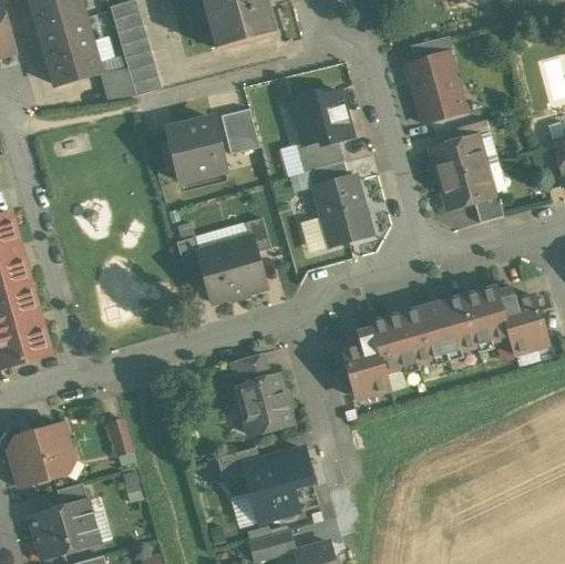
[(0,0),(0,55),(17,51),(1,0),(0,0)]
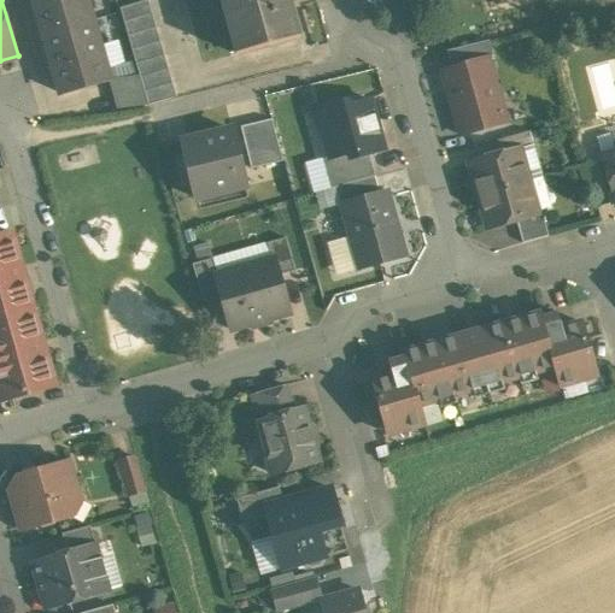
[(35,0),(46,36),(95,22),(88,0),(35,0)]
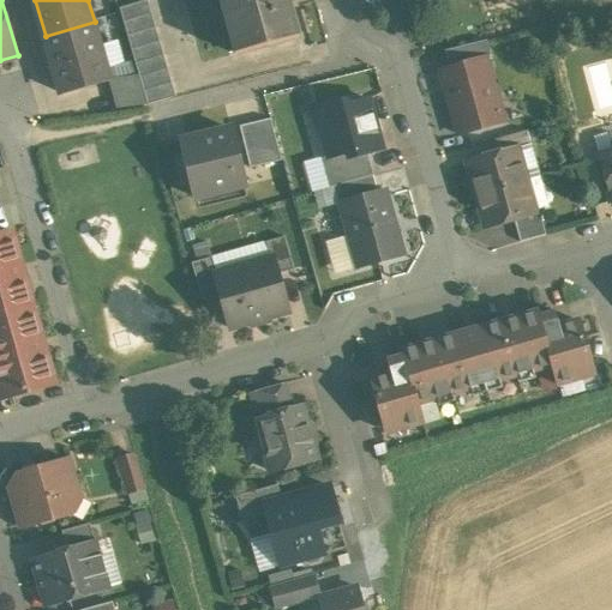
[(120,5),(139,73),(148,102),(175,94),(149,0),(138,0),(120,5)]
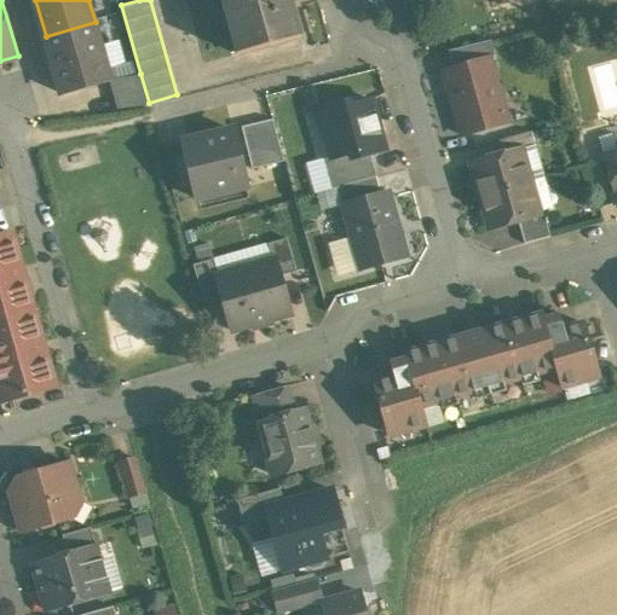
[(231,0),(246,48),(303,33),(293,0),(231,0)]
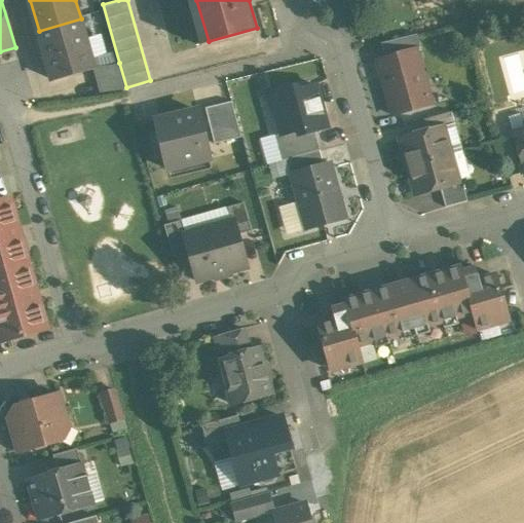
[(497,13),(493,0),(481,0),(485,16),(497,13)]
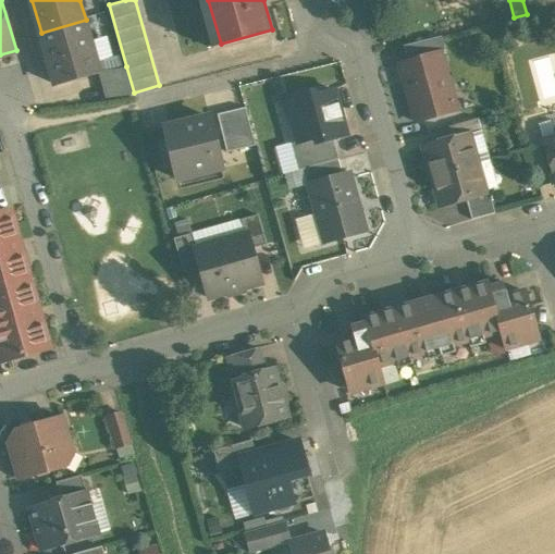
[(522,0),(527,14),(539,11),(535,0),(522,0)]
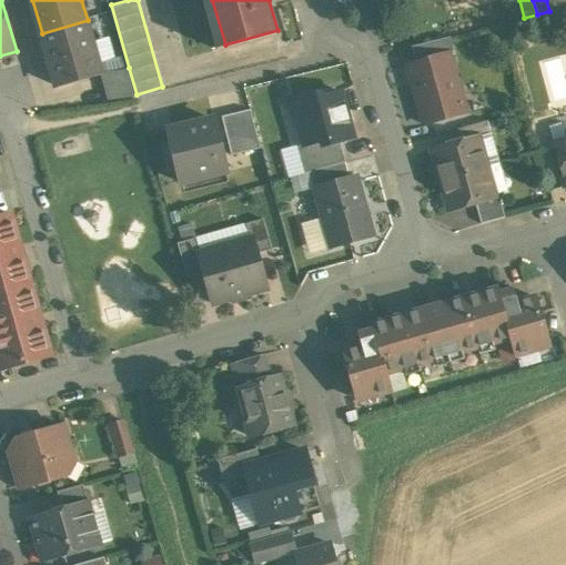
[(546,0),(549,11),(562,8),(558,0),(546,0)]
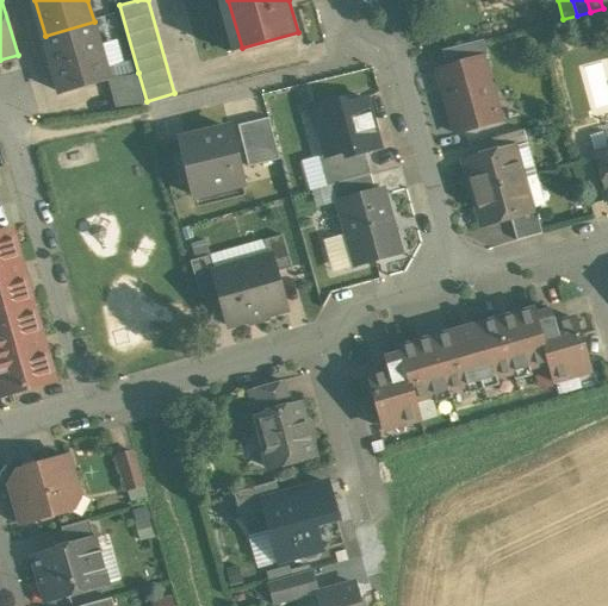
[(94,22),(45,36),(62,89),(110,76),(94,22)]
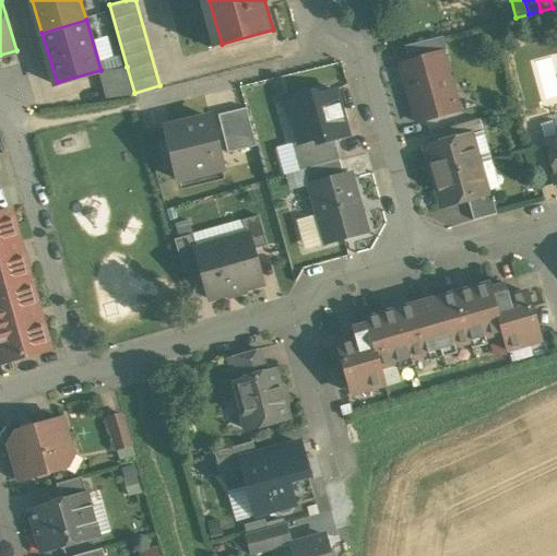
[(445,35),(406,44),(411,59),(443,50),(448,49),(445,35)]
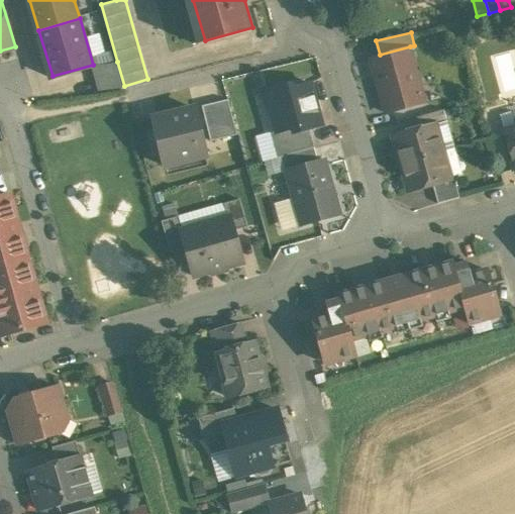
[(380,55),(372,58),(387,111),(425,101),(410,46),(380,55)]
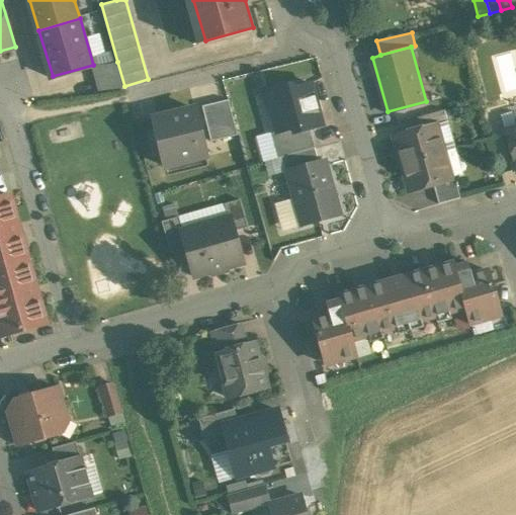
[(117,62),(93,65),(100,90),(124,86),(117,62)]
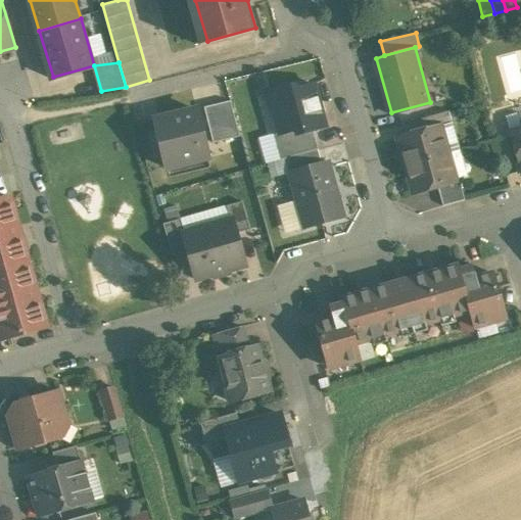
[(316,83),(296,89),(295,85),(270,92),(270,94),(276,92),(280,105),(275,113),(280,131),(281,132),(301,126),(303,131),(314,128),(327,125),(316,83)]
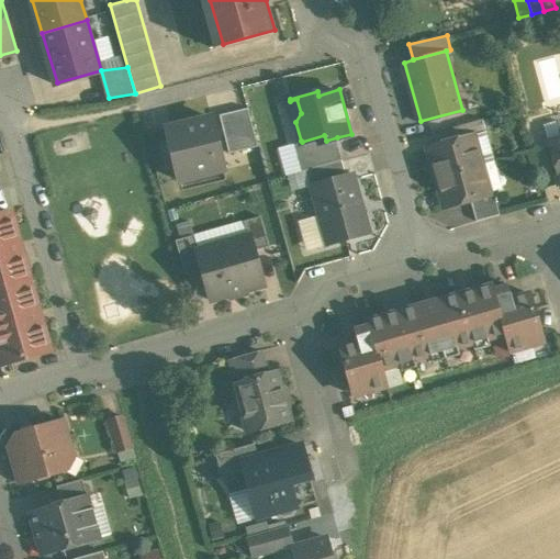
[(248,107),(221,113),(231,152),(259,145),(248,107)]
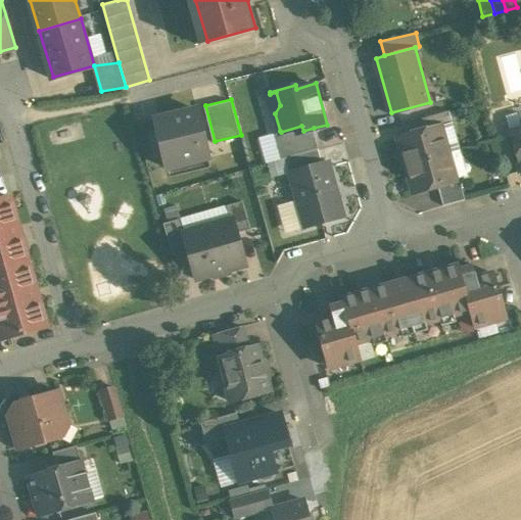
[(197,107),(156,117),(169,167),(209,156),(197,107)]
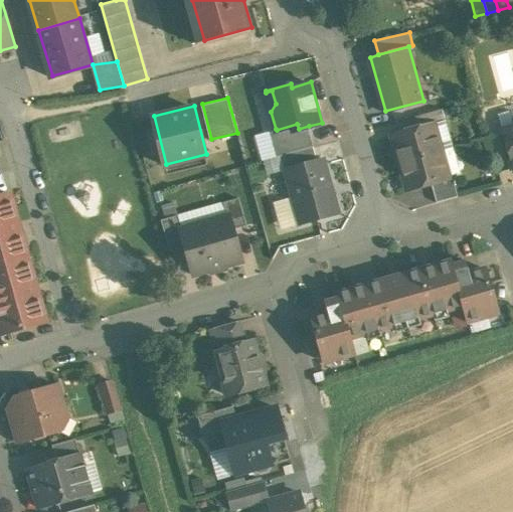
[(444,108),(416,115),(419,127),(446,119),(447,119),(444,108)]
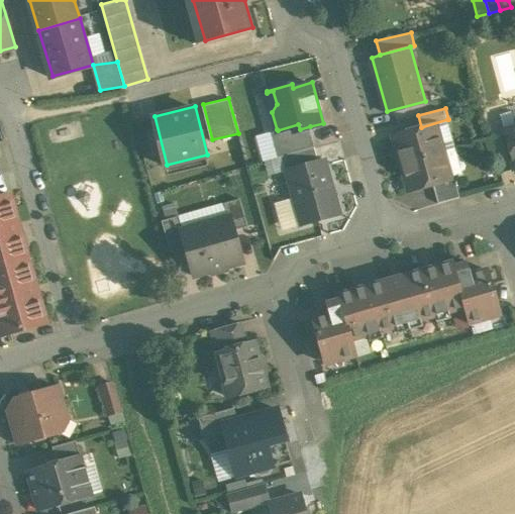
[(421,127),(394,135),(402,163),(444,149),(455,146),(447,119),(421,127)]
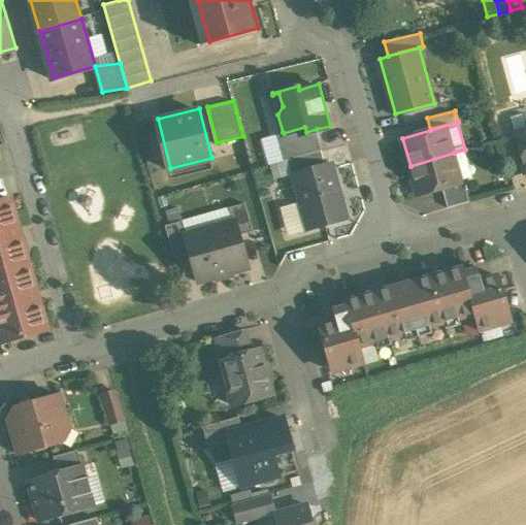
[(304,127),(284,133),(283,132),(278,133),(286,159),(289,159),(322,149),(317,129),(306,132),(304,127)]
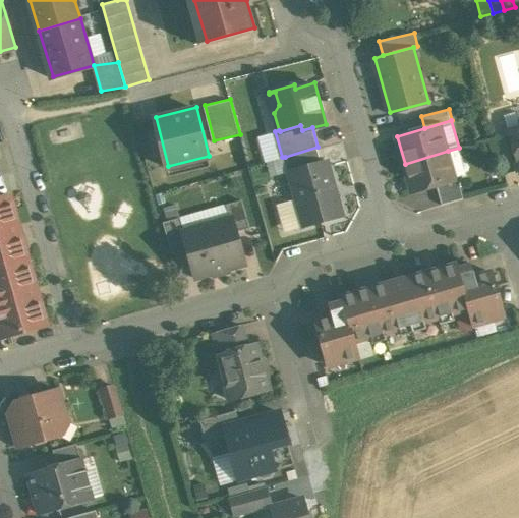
[(518,126),(509,129),(518,162),(518,126)]
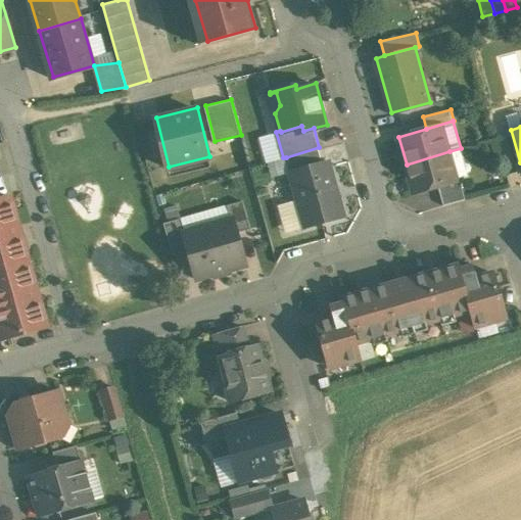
[(319,147),(286,157),(290,171),(323,162),(319,147)]
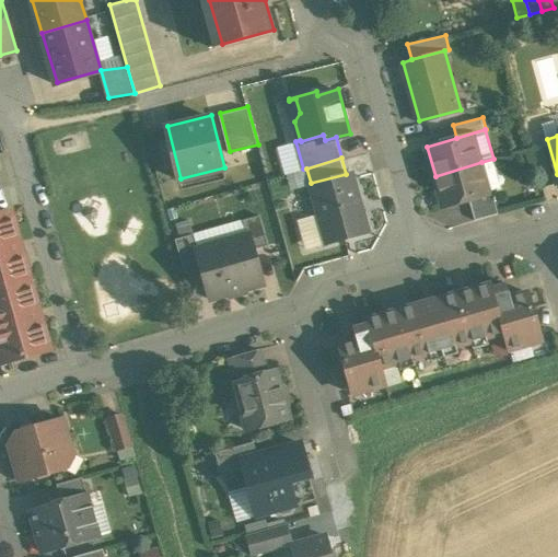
[(481,162),(436,176),(443,205),(469,198),(490,192),(481,162)]
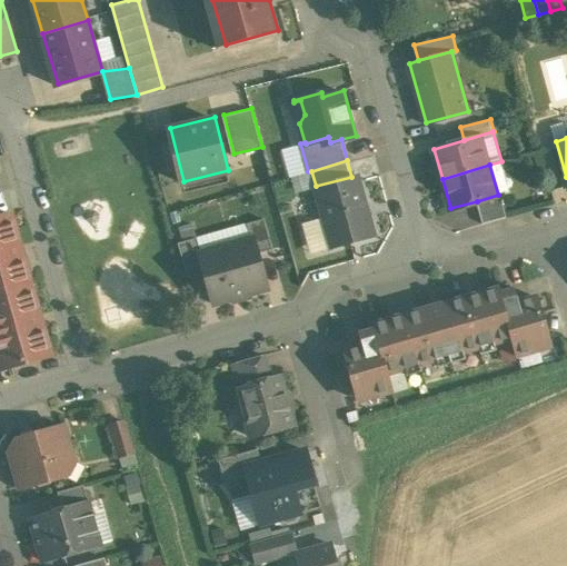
[(351,177),(316,186),(334,246),(375,235),(358,175),(351,177)]
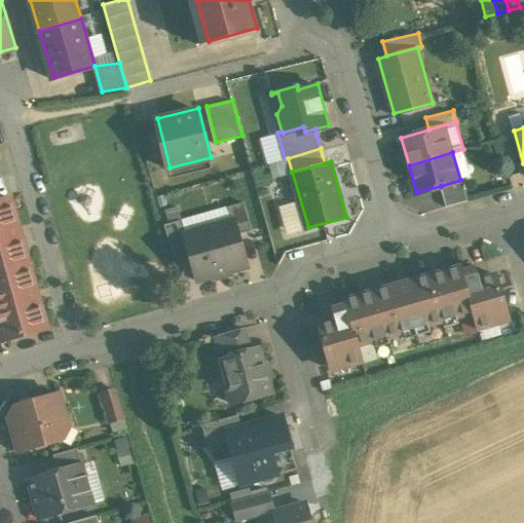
[(460,180),(441,186),(447,206),(469,199),(462,179),(460,180)]
